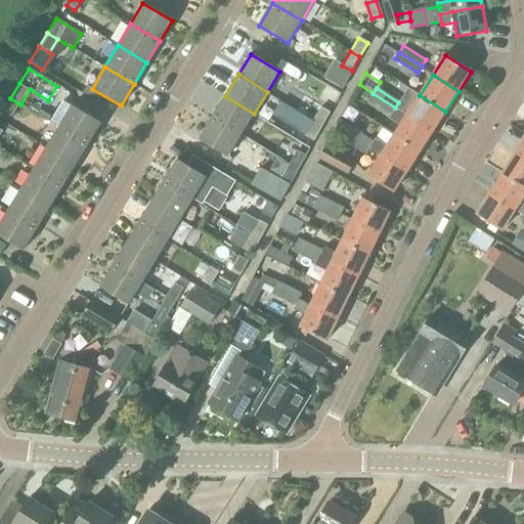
[(392,113),(395,107),(373,93),(369,98),(392,113)]
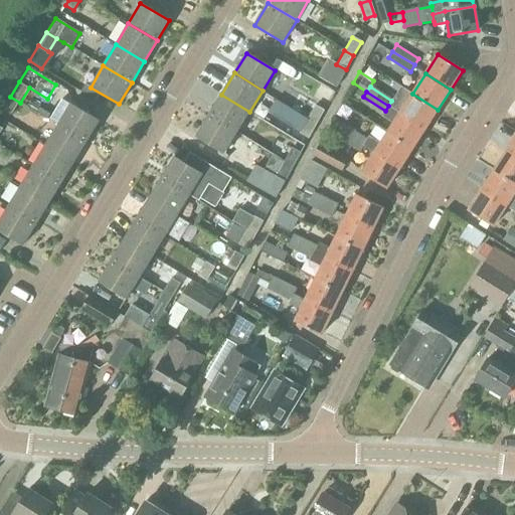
[(425,129),(438,110),(412,94),(400,113),(425,129)]
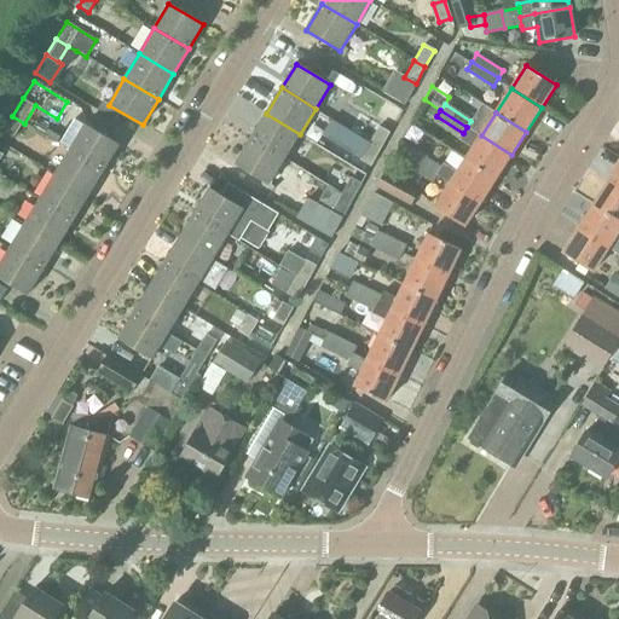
[(285,158),(300,134),(266,114),(250,138),(285,158)]
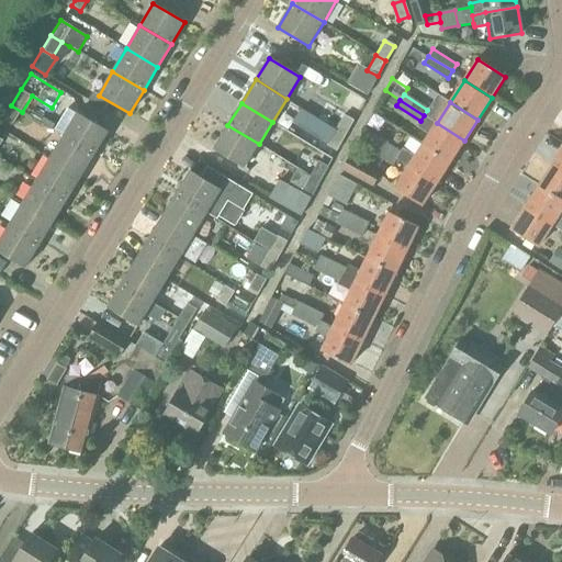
[(22,112),(11,105),(2,119),(13,125),(22,112)]
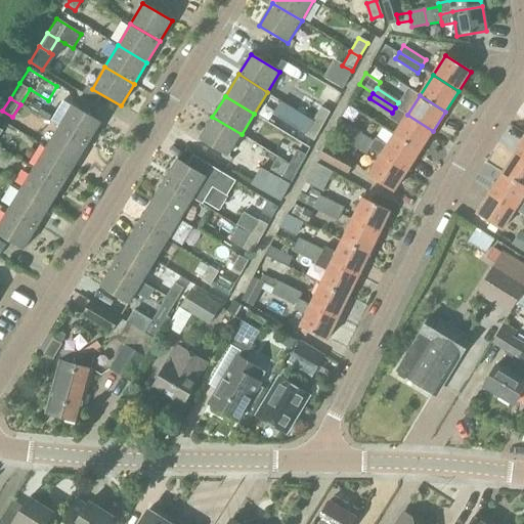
[(281,102),(274,115),(305,132),(312,120),(281,102)]
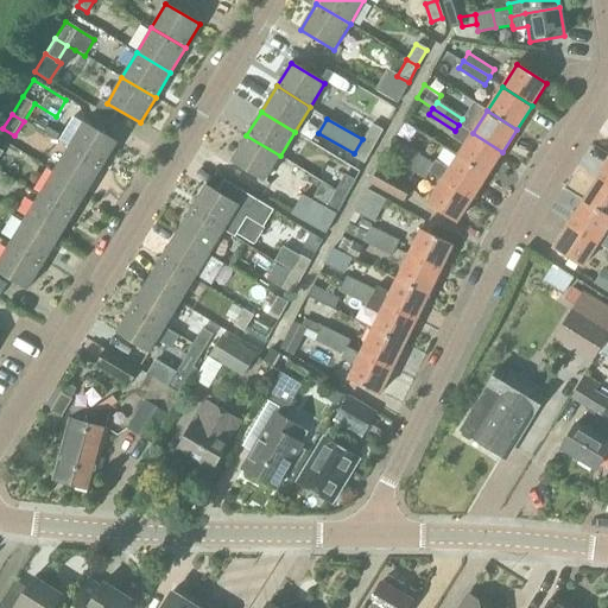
[(69,145),(103,166),(118,144),(83,122),(69,145)]
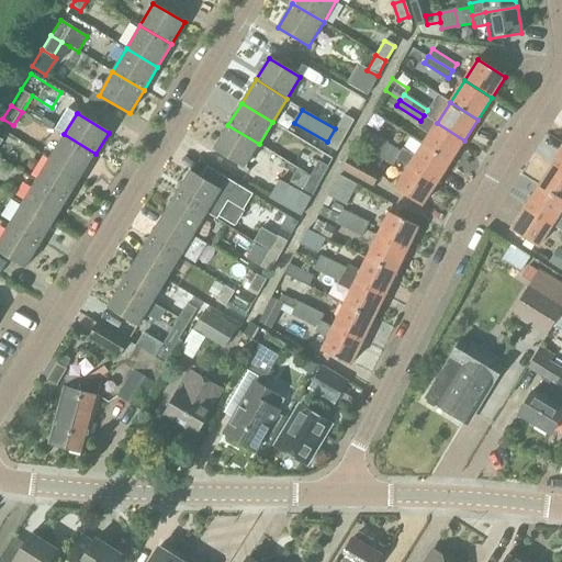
[(335,128),(346,135),(353,121),(343,114),(335,128)]
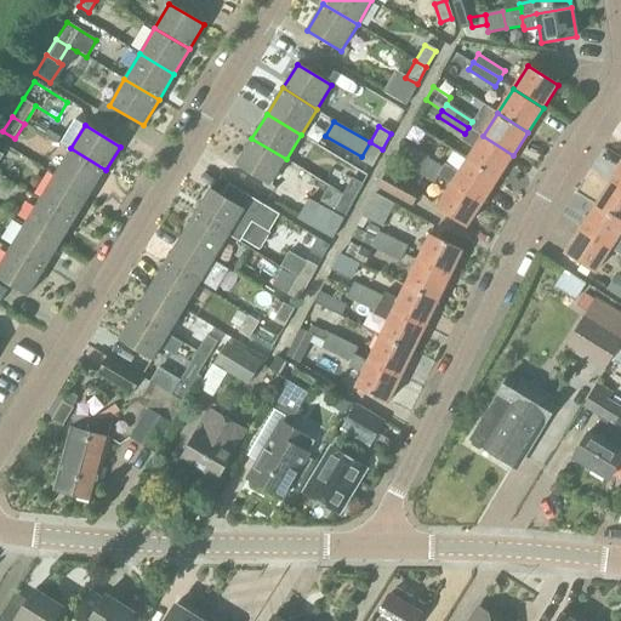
[(513,155),(483,136),(468,127),(465,134),(461,137),(476,147),(467,160),(499,180),(513,155)]
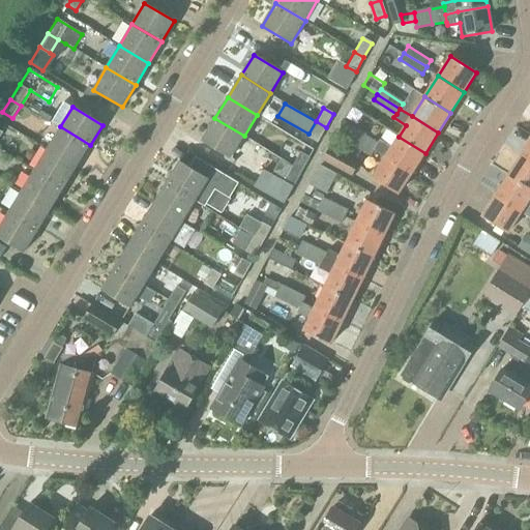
[(231,158),(244,136),(214,118),(201,141),(231,158)]
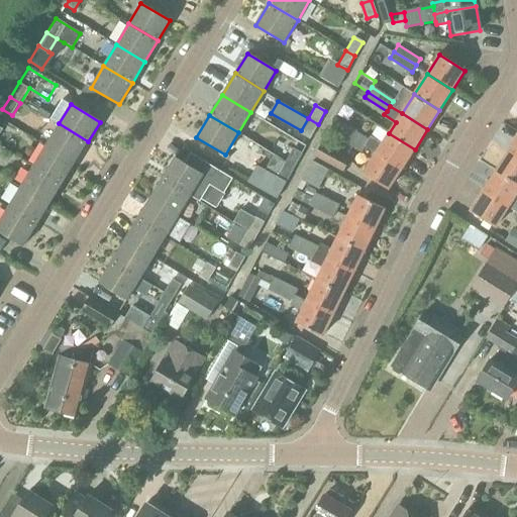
[(309,139),(318,124),(308,118),(301,130),(299,133),(309,139)]
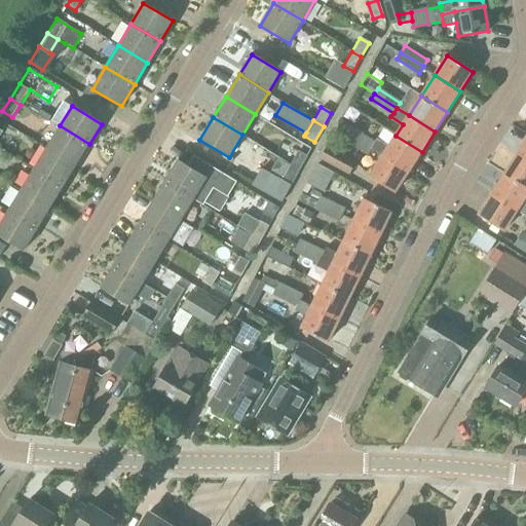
[(76,165),(89,144),(60,125),(46,147),(76,165)]
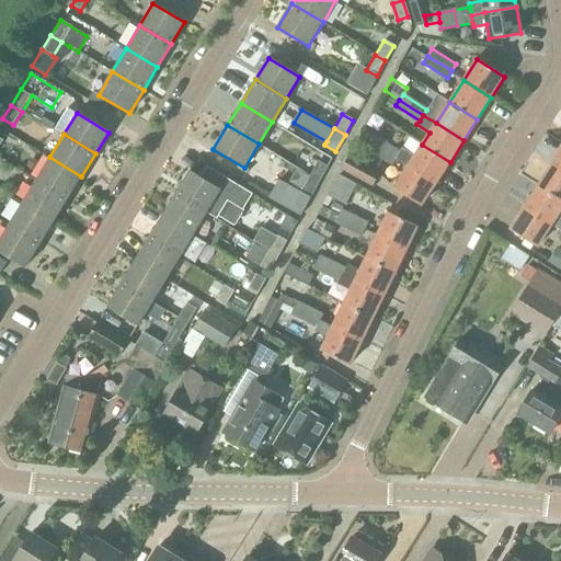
[(395,157),(399,150),(377,137),(374,144),(395,157)]
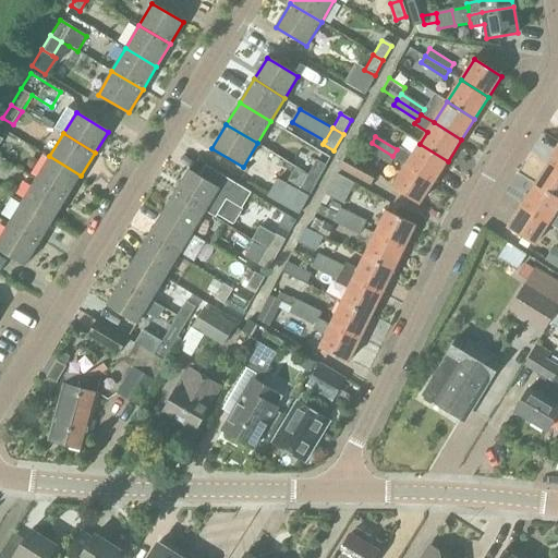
[(392,156),(372,143),(367,148),(389,161),(392,156)]
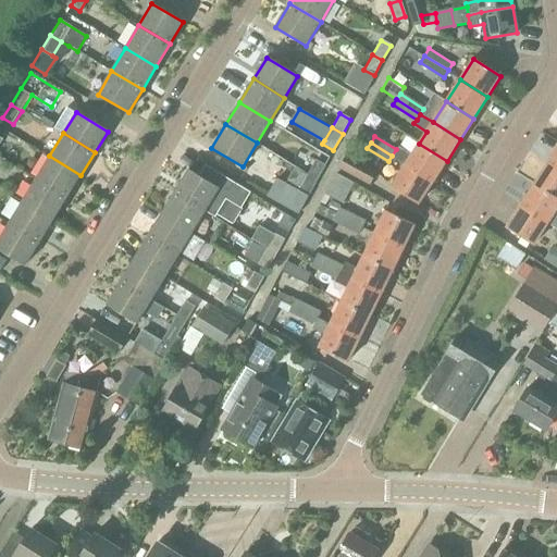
[(434,182),(447,161),(419,144),(411,156),(397,147),(396,149),(392,156),(406,164),(434,182)]
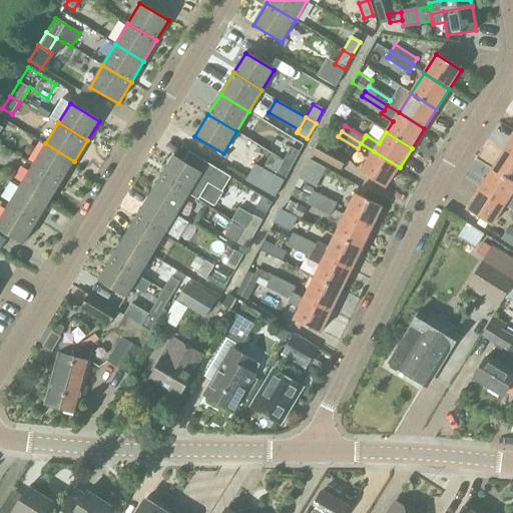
[(512,155),(512,135),(504,149),(512,155)]
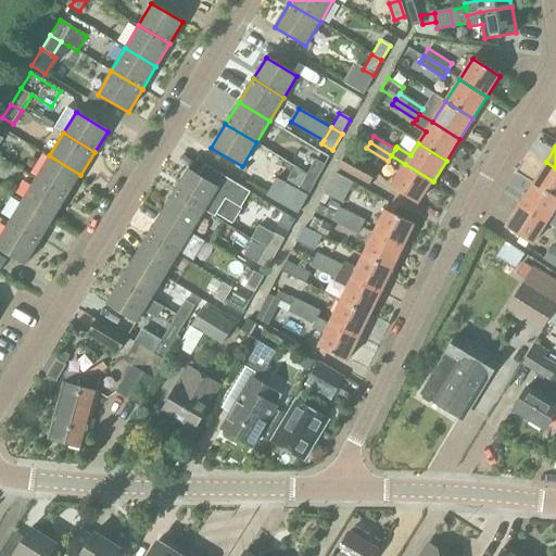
[(66,198),(80,175),(49,155),(35,179),(66,198)]
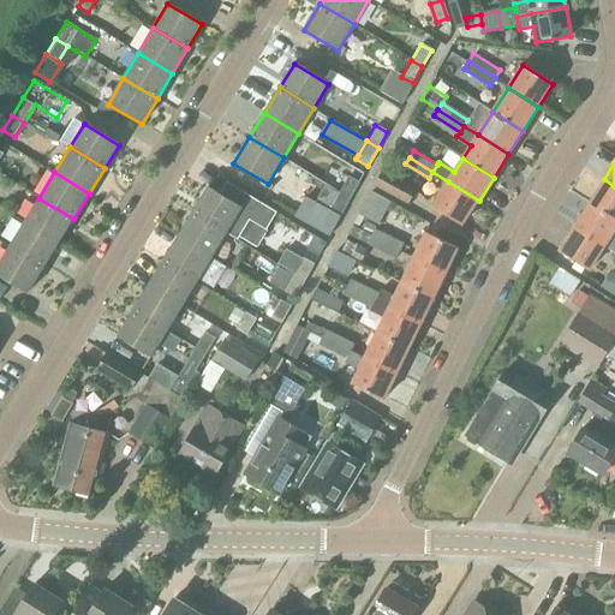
[(407,203),(415,191),(380,172),(374,184),(407,203)]
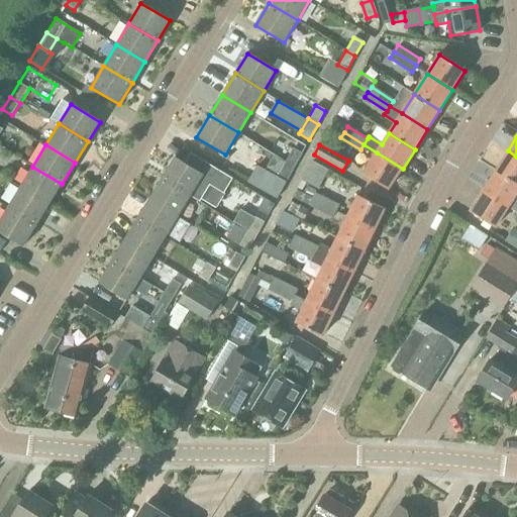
[(284,163),(293,168),(301,152),(292,147),(284,163)]
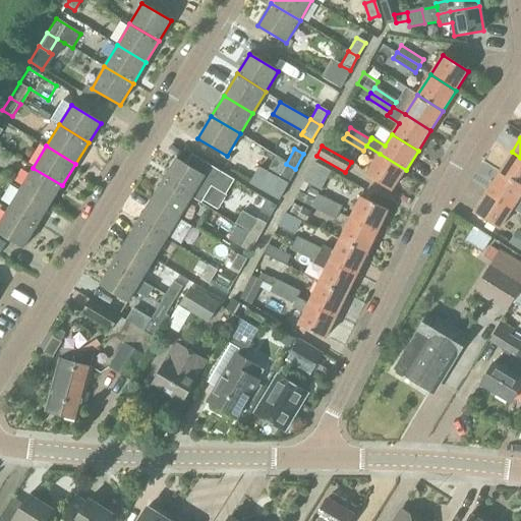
[(520,185),(520,158),(512,152),(500,172),(520,185)]
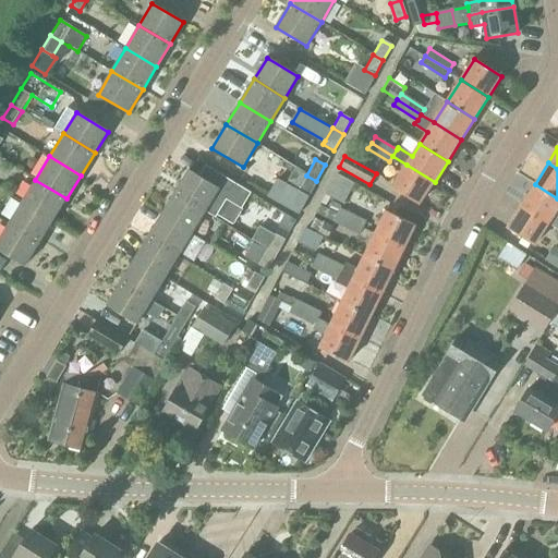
[(420,206),(435,182),(407,165),(391,189),(420,206)]
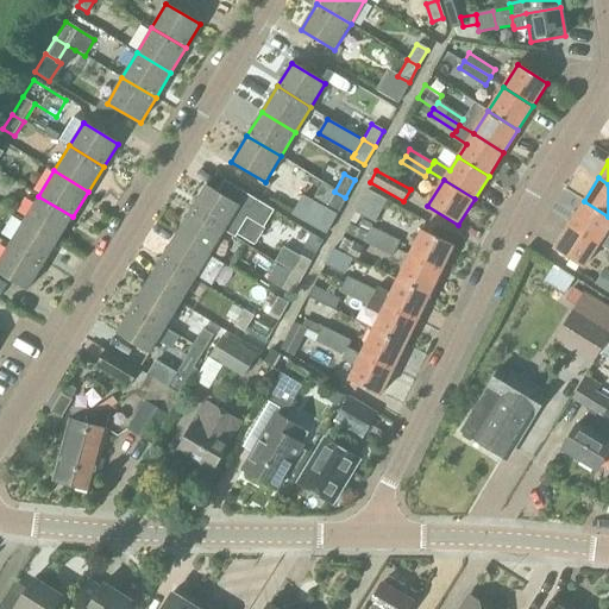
[(206,184),(192,209),(236,236),(246,218),(258,225),(268,209),(221,181),(214,190),(206,184)]
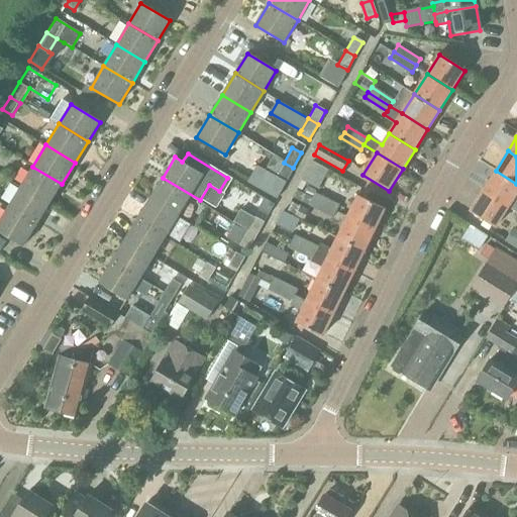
[(317,187),(327,170),(311,161),(301,178),(317,187)]
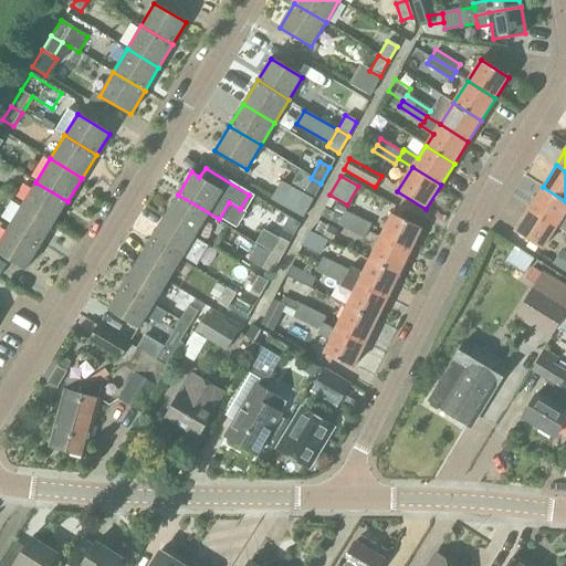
[(302,217),(321,184),(311,178),(303,194),(281,181),(271,200),(302,217)]
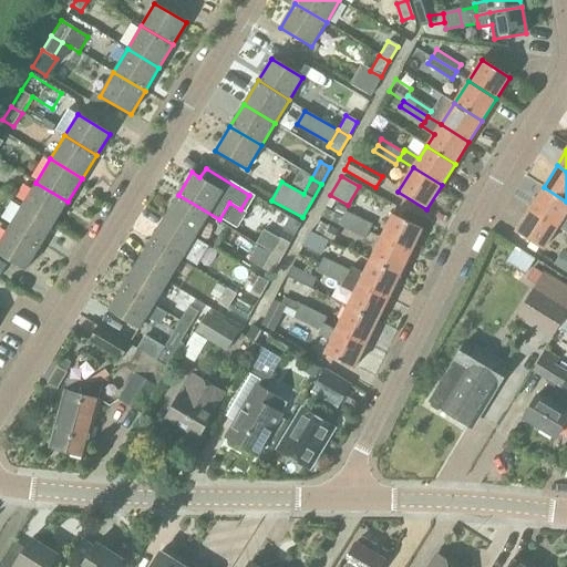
[(54,224),(68,202),(35,183),(22,204),(54,224)]
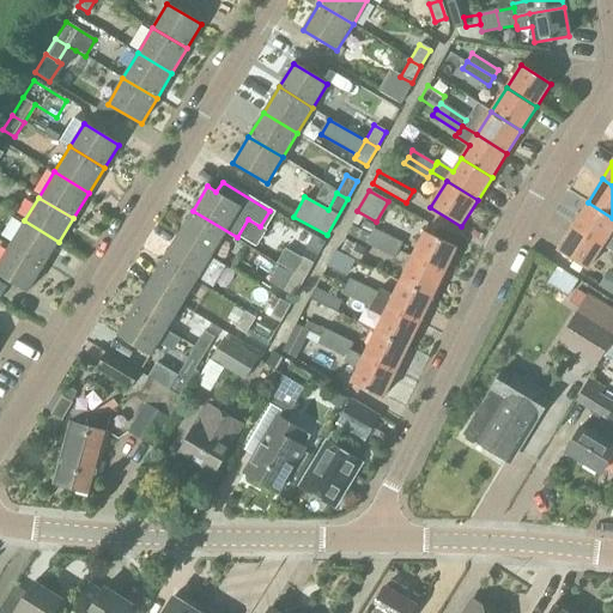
[(602,247),(612,229),(612,218),(588,202),(572,226),(602,247)]
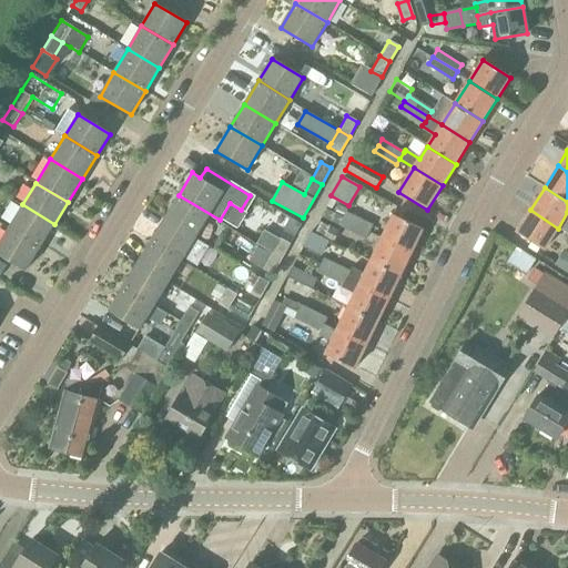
[(195,237),(210,215),(179,195),(164,219),(195,237)]
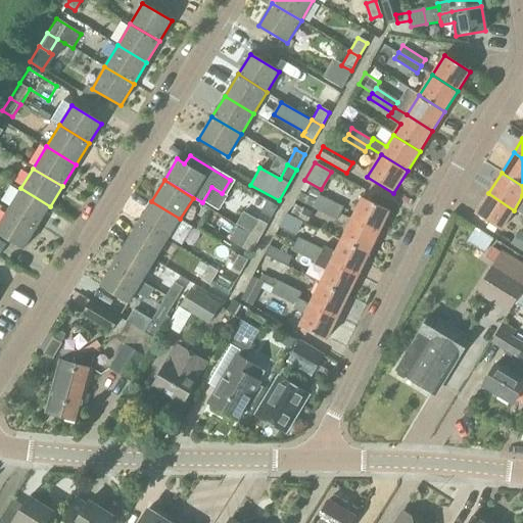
[(37,228),(50,206),(20,188),(7,209),(37,228)]
